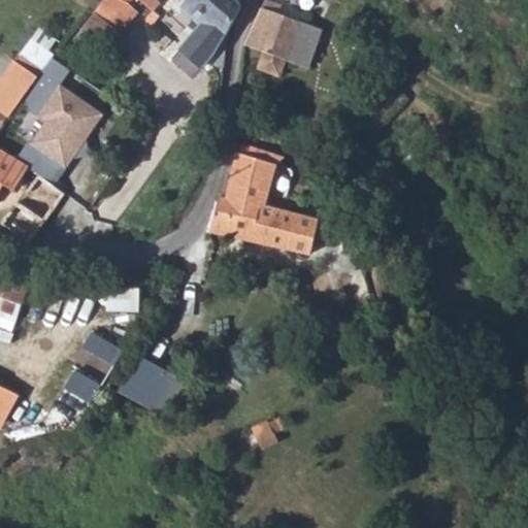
[(100,0),(91,12),(107,26),(125,4),(120,0),(100,0)]
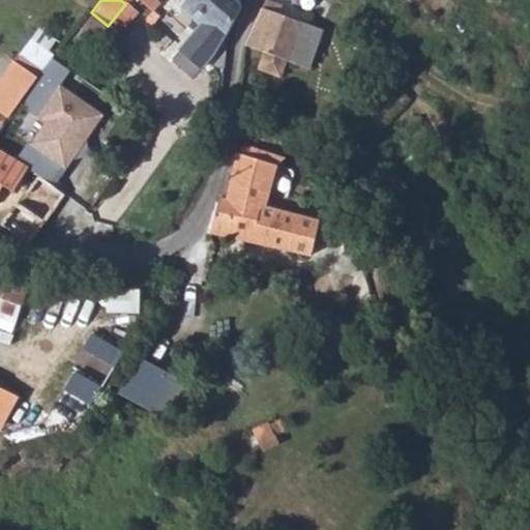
[(224,35),(226,36),(226,34),(241,6),(234,0),(184,0),(204,18),(186,38),(207,56),(224,35)]
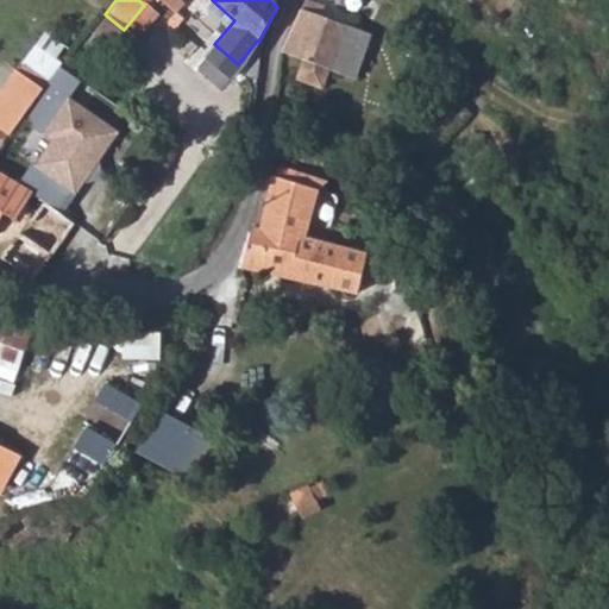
[(321,6),(308,0),(301,0),(299,7),(318,16),(321,6)]
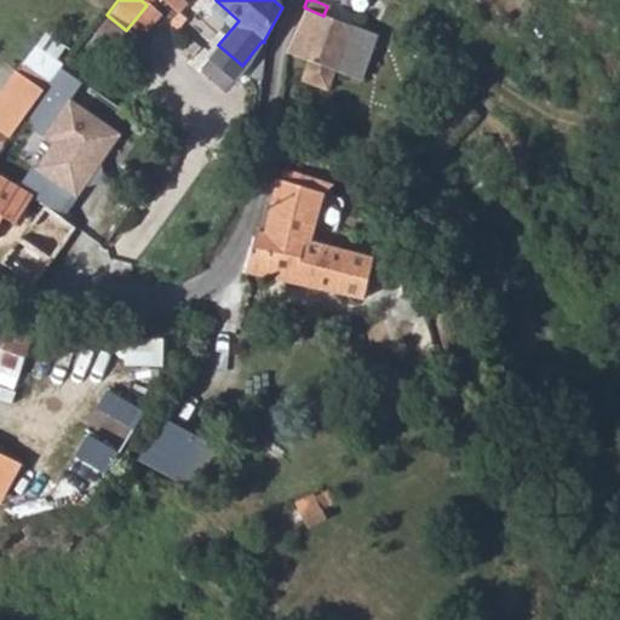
[(323,16),(304,7),(286,53),(308,61),(299,81),(326,91),(333,70),(359,80),(374,36),(323,16)]
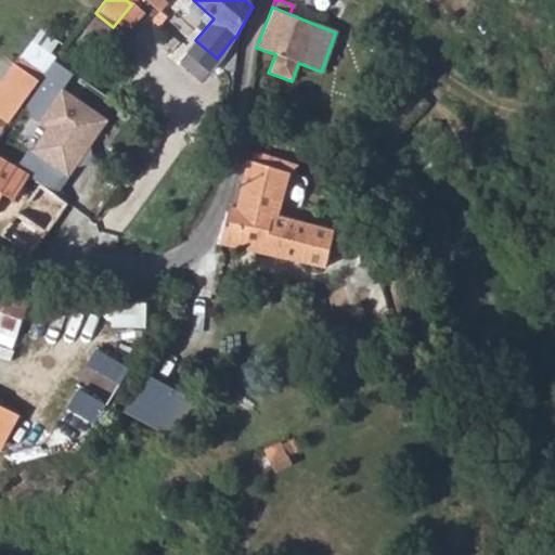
[(185,51),(207,69),(217,59),(195,40),(185,51)]
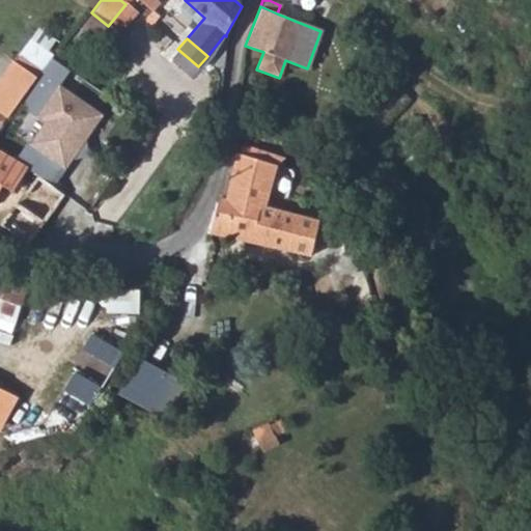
[(26,141),(12,161),(26,170),(40,178),(52,187),(71,158),(88,154),(84,137),(101,112),(56,84),(66,68),(49,57),(33,79),(17,103),(48,123),(32,145),(26,141)]
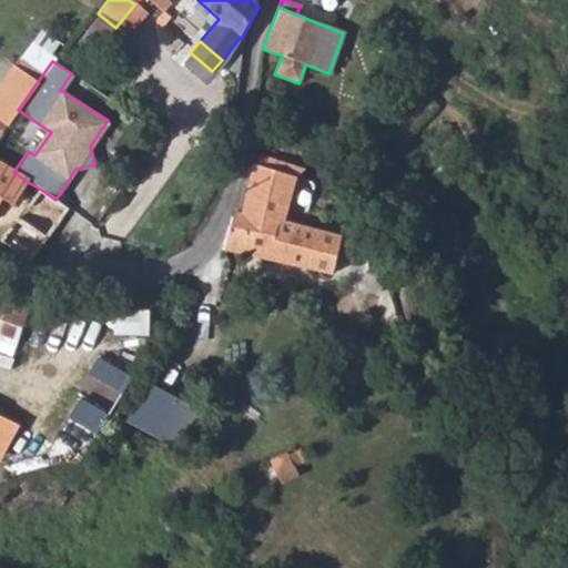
[(36,84),(11,68),(0,84),(0,121),(3,123),(7,125),(18,110),(36,84)]
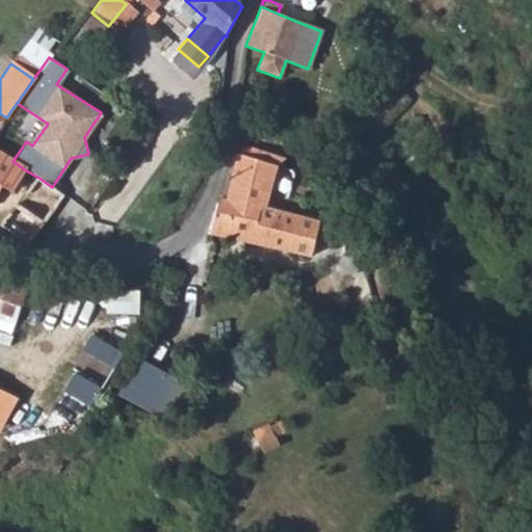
[(357,113),(366,121),(377,108),(370,101),(357,113)]
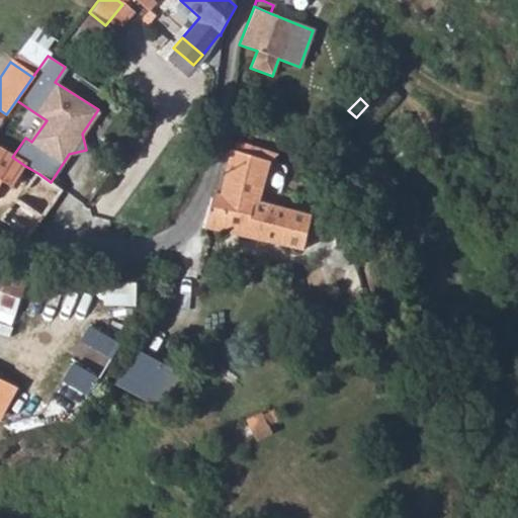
[(12,157),(0,150),(0,185),(2,182),(13,186),(21,174),(25,166),(12,157)]
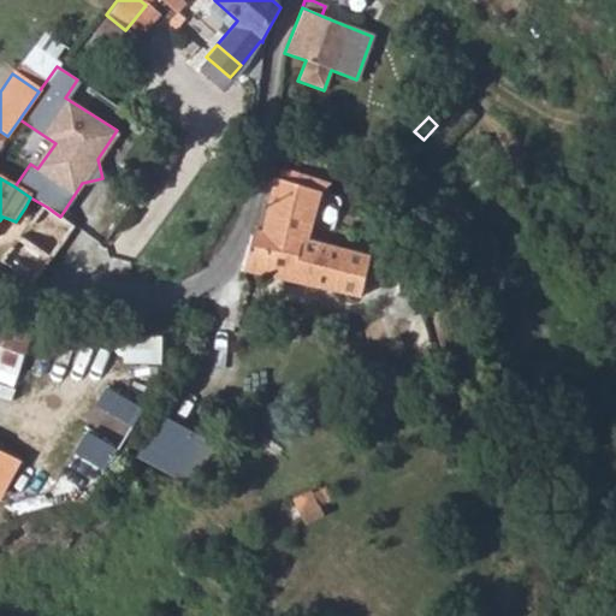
[(301,184),(264,178),(254,232),(252,232),(243,270),(359,297),(371,259),(291,240),(301,184)]
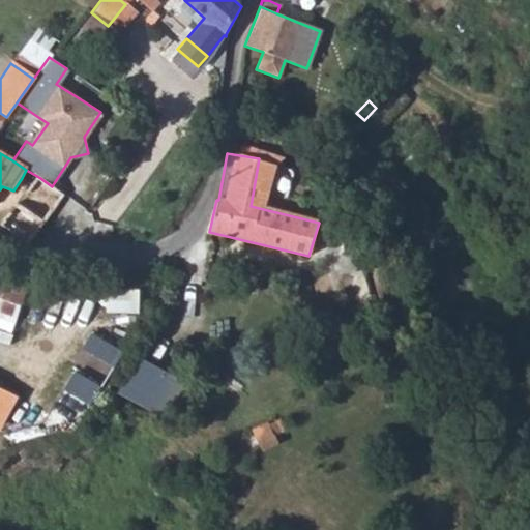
[(1,224),(29,242),(31,242),(63,194),(52,186),(40,178),(26,170),(22,178),(31,183),(15,204),(1,224)]
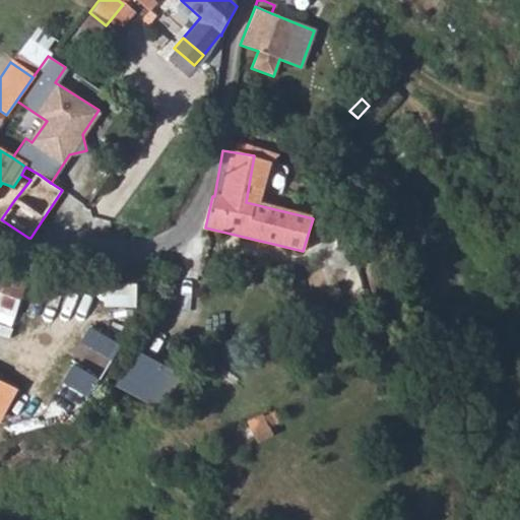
[(0,293),(19,300),(26,280),(0,271),(0,293)]
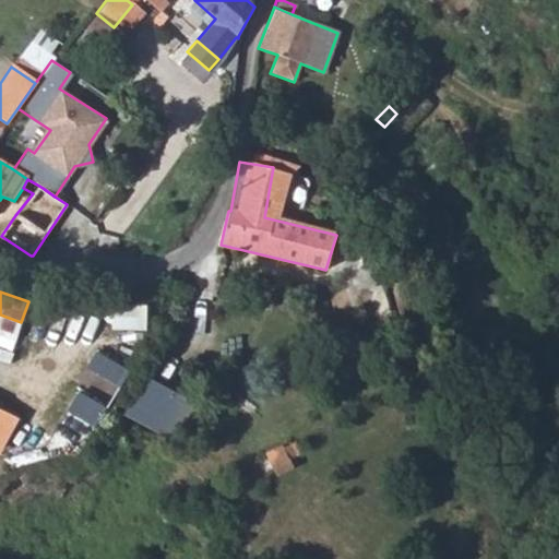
[(149,373),(129,413),(179,439),(199,399),(149,373)]
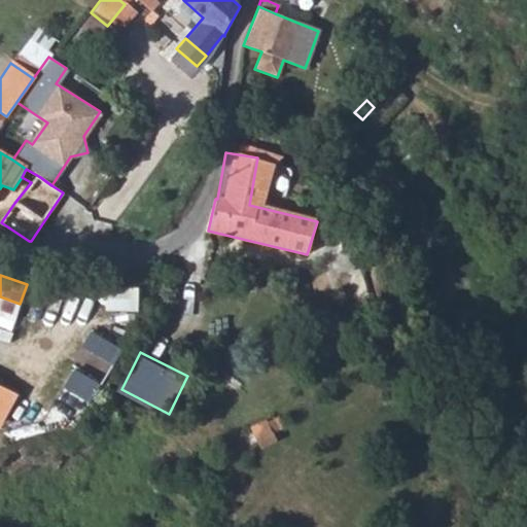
[(0,412),(10,389),(0,383),(0,412)]
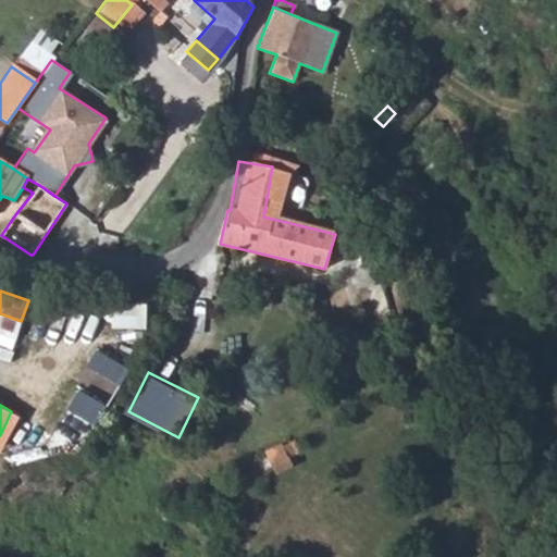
[(270,447),(274,469),(296,465),(292,443),(270,447)]
